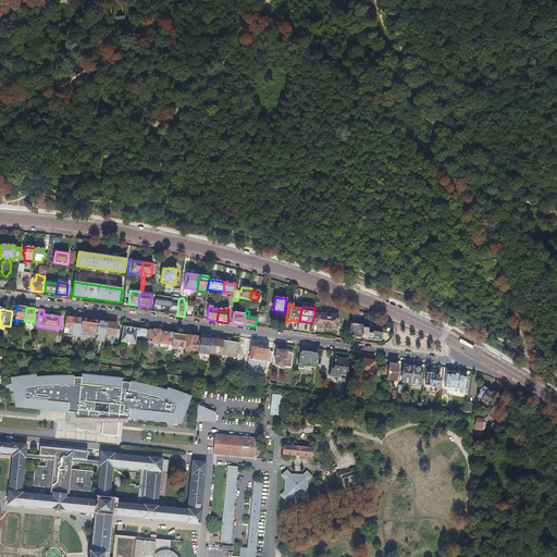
[(259,313),(258,323),(265,324),(267,316),(259,313)]
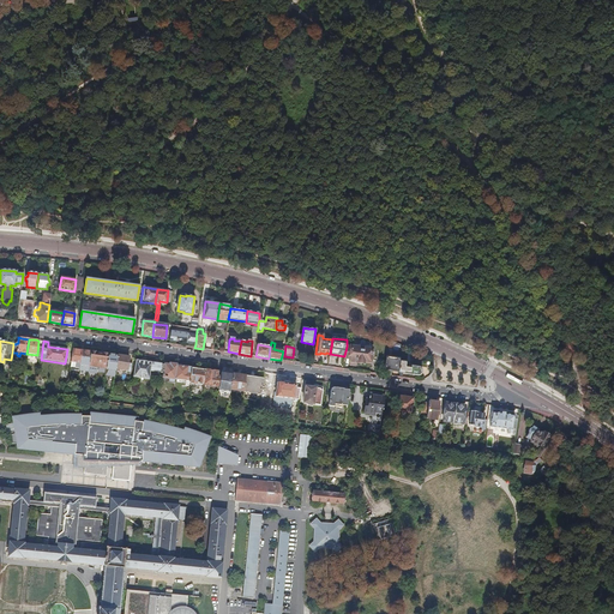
[(344,356),(344,359),(350,360),(350,366),(356,366),(356,363),(363,363),(365,362),(371,362),(371,357),(373,357),(373,353),(372,350),(357,348),(357,345),(354,345),(353,347),(347,347),(344,356)]
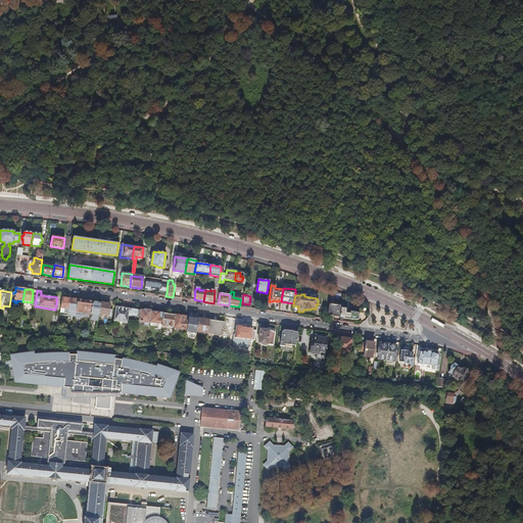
[(69,299),(62,298),(60,308),(68,310),(69,299)]
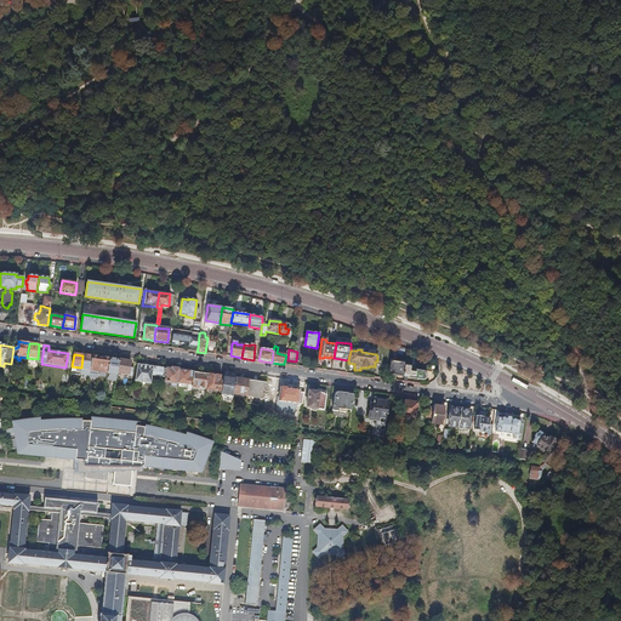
[(92,357),(83,355),(81,368),(84,368),(90,369),(92,357)]
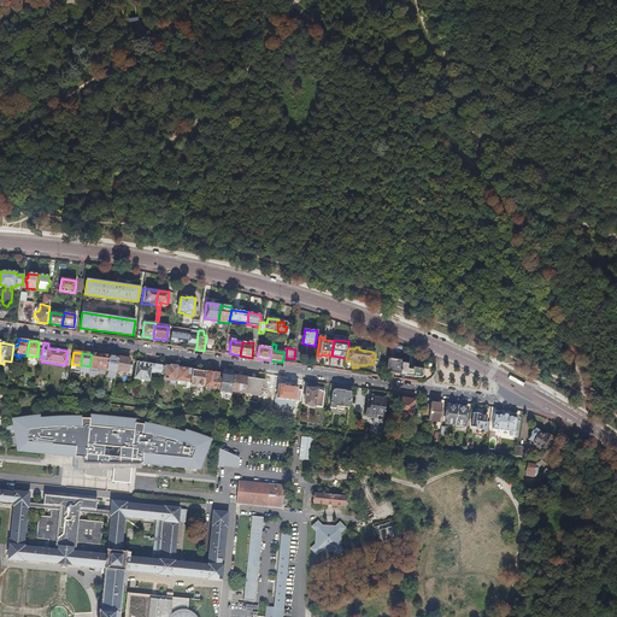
[(100,356),(92,354),(89,366),(89,368),(98,369),(100,356)]
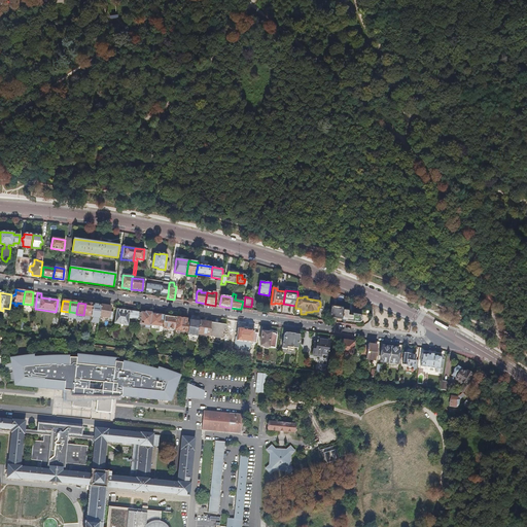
[(94,305),(85,304),(83,315),(92,316),(94,305)]
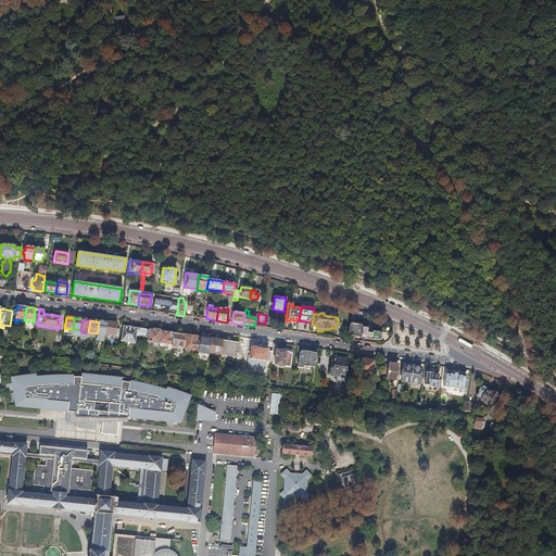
[(106,323),(99,321),(97,333),(97,335),(99,335),(98,340),(103,341),(104,339),(104,335),(105,333),(106,323)]
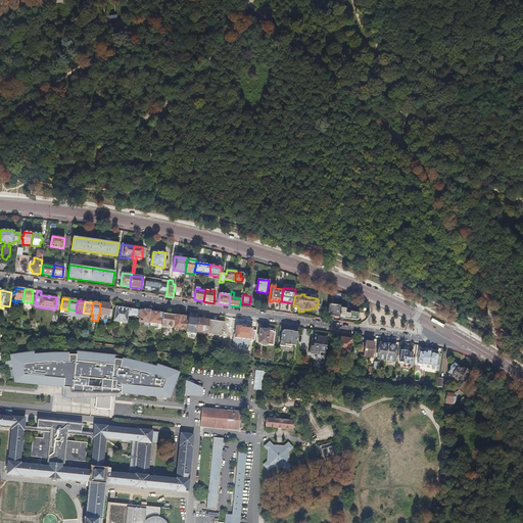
[(330,302),(328,316),(339,318),(341,306),(341,304),(330,302)]
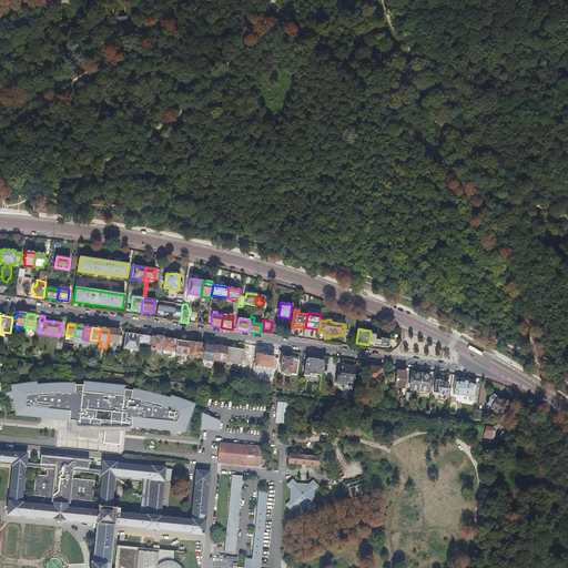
[(119,331),(109,330),(108,341),(109,341),(118,342),(118,344),(121,344),(122,337),(120,337),(120,335),(118,335),(119,331)]
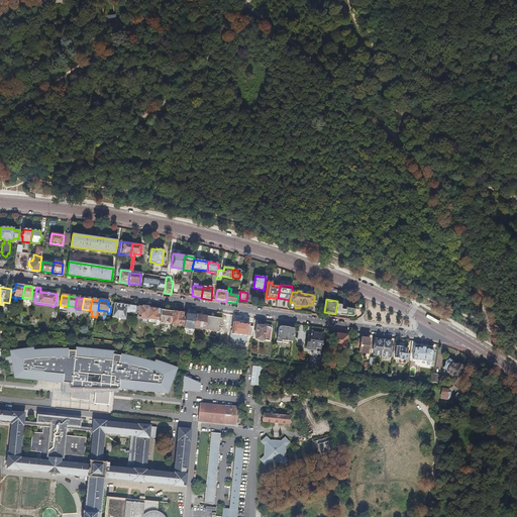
[(337,303),(335,314),(351,316),(354,315),(355,313),(356,311),(355,310),(354,308),(341,306),(341,304),(337,303)]
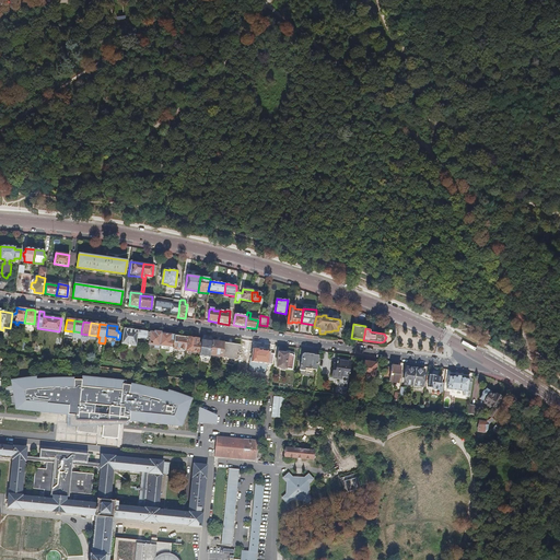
[(148,333),(124,329),(121,345),(137,347),(137,346),(136,345),(137,338),(144,339),(143,348),(146,348),(147,340),(148,333)]
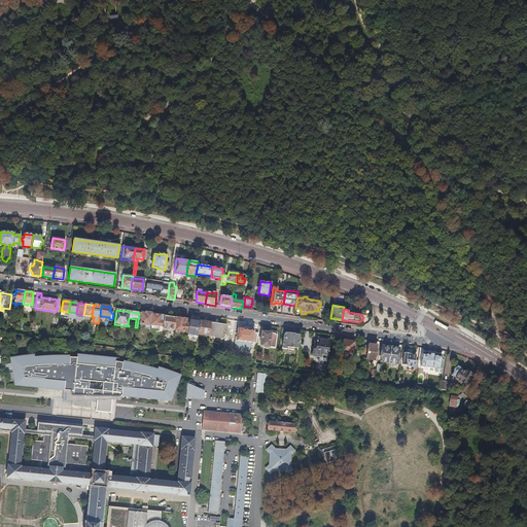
[(146,314),(139,313),(138,320),(141,320),(140,324),(144,324),(144,327),(149,328),(150,325),(151,314),(146,313),(146,314)]
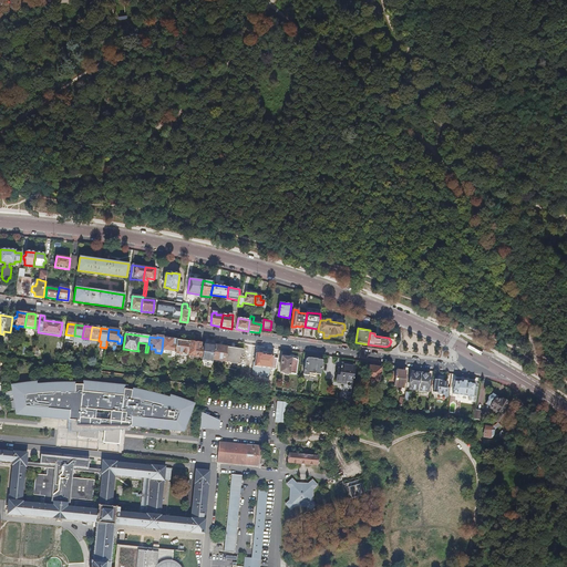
[(174,339),(163,338),(162,350),(173,351),(173,357),(175,357),(175,354),(176,340),(174,340),(174,339)]
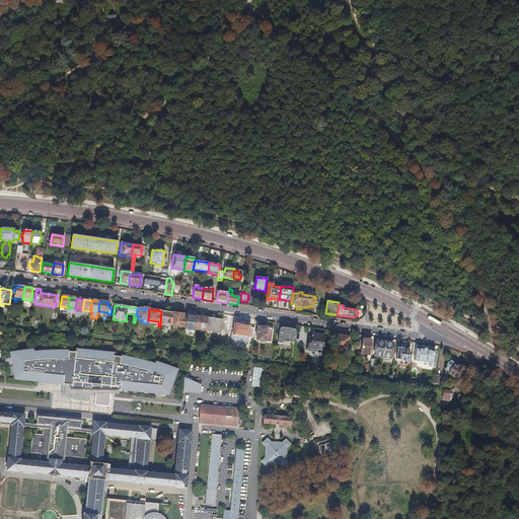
[(173,313),(161,311),(160,324),(166,324),(166,323),(171,324),(173,313)]
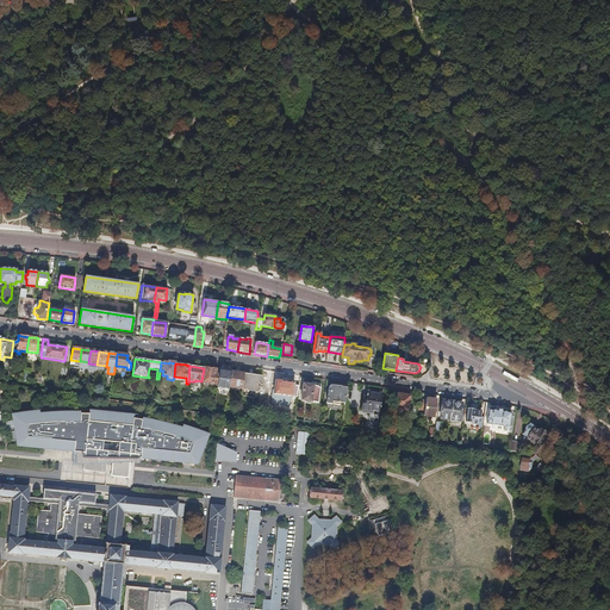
[(216,369),(204,368),(201,381),(207,381),(207,384),(218,385),(219,375),(216,374),(216,369)]
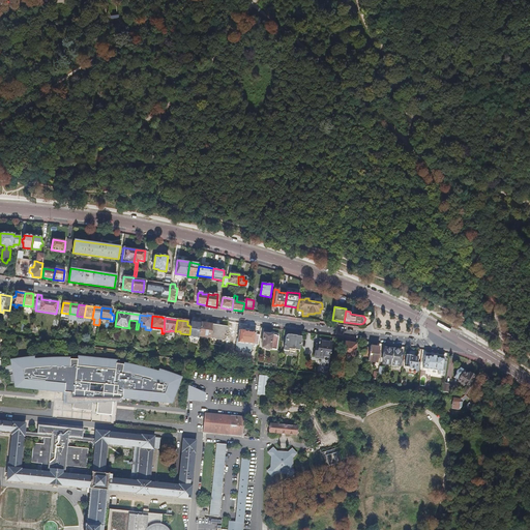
[(190,322),(190,326),(189,334),(188,337),(199,340),(199,336),(201,324),(190,322)]
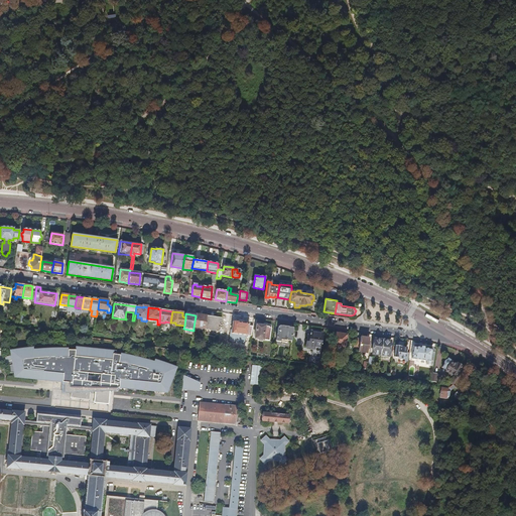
[(196,314),(196,315),(194,328),(205,330),(207,316),(196,314)]
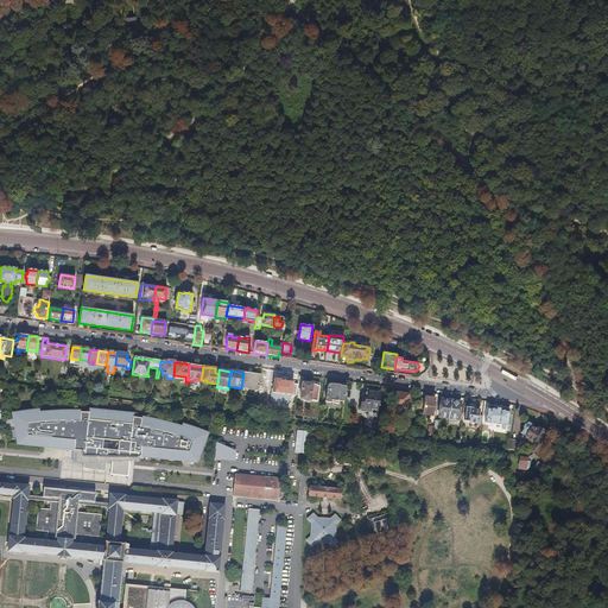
[(260,375),(244,373),(241,388),(240,391),(246,392),(246,394),(258,396),(260,375)]
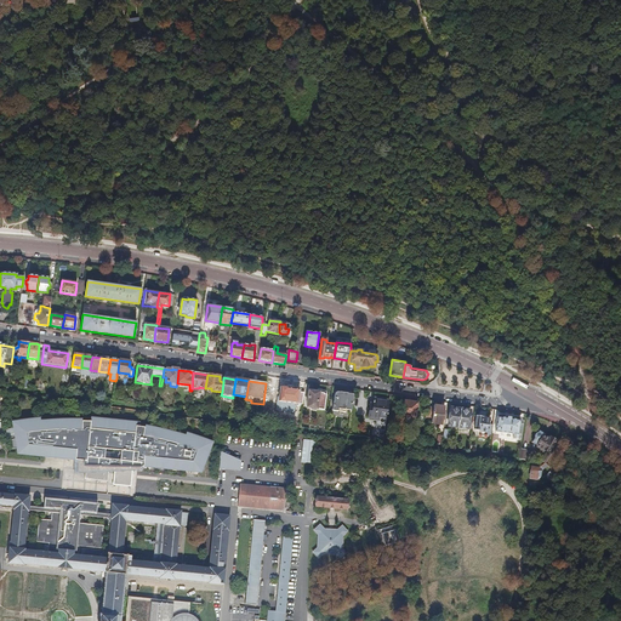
[(298,391),(286,388),(286,397),(279,396),(278,402),(291,404),(291,402),(297,403),(298,391)]
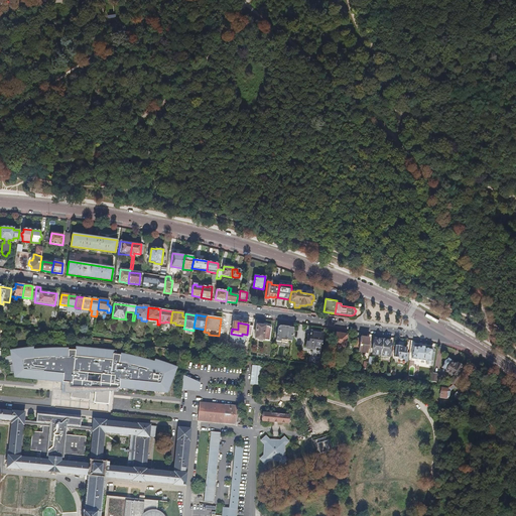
[(262,340),(269,341),(271,329),(269,329),(269,328),(264,327),(264,326),(261,326),(261,327),(257,326),(255,339),(259,339),(259,341),(262,341),(262,340)]
